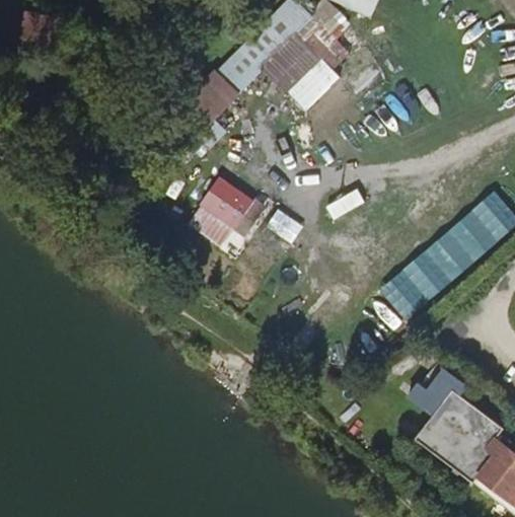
[(319,14),(304,0),(288,0),(218,69),(240,91),(263,70),(287,93),(320,58),(298,35),(319,14)]
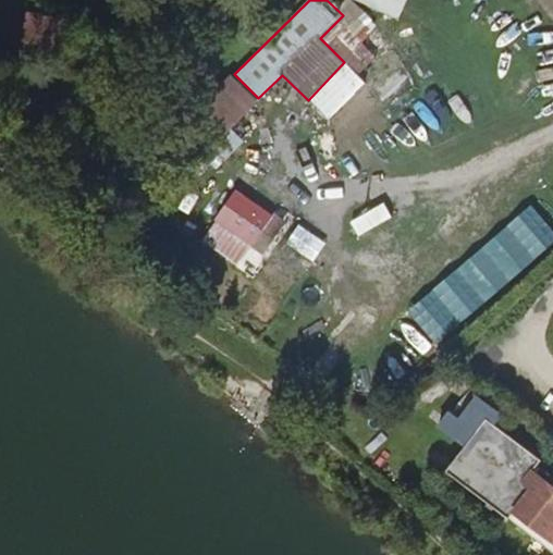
[(390,37),(361,7),(349,19),(378,49),(390,37)]
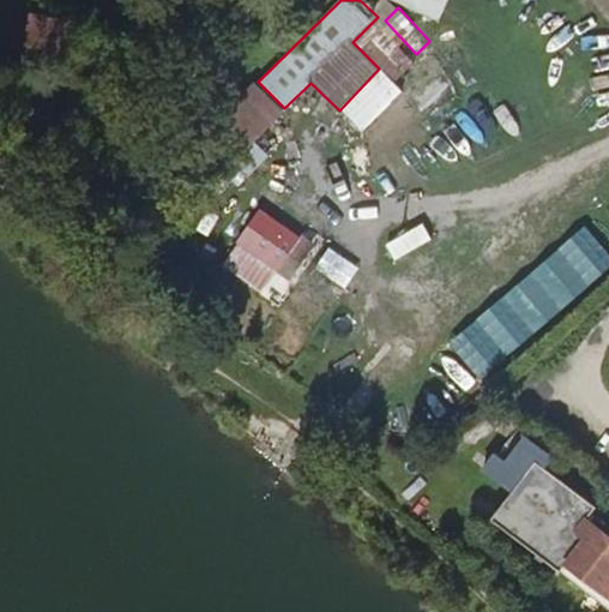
[(50,46),(53,13),(31,11),(29,43),(50,46)]
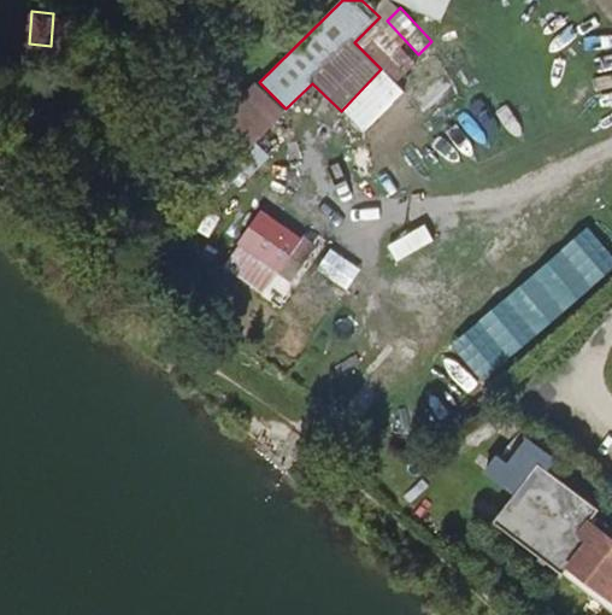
[(282,112),(253,81),(216,121),(246,153),(282,112)]
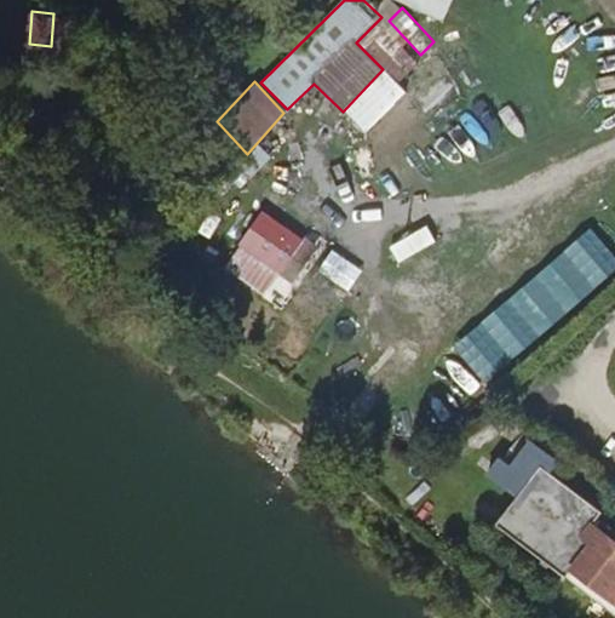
[(191,213),(213,233),(252,193),(230,172),(191,213)]
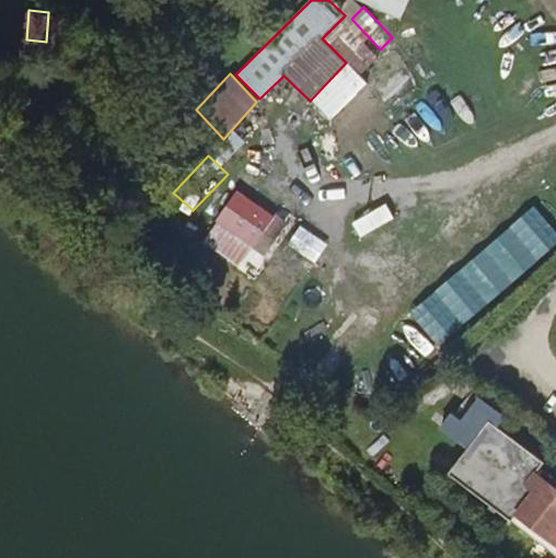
[(289,221),(243,185),(215,221),(218,223),(203,242),(244,271),(258,253),(264,257),(289,221)]
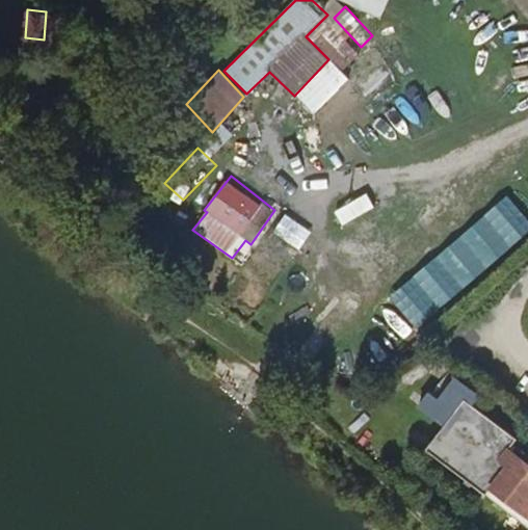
[(487,221),(430,267),(456,299),(513,255),(487,221)]
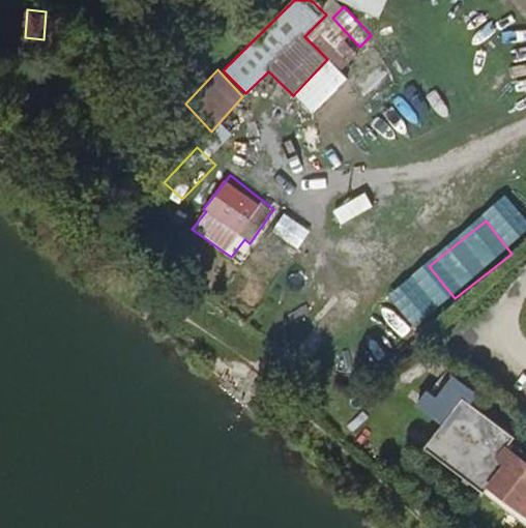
[(514,437),(460,398),(422,445),(525,525),(525,459),(506,444),(514,437)]
